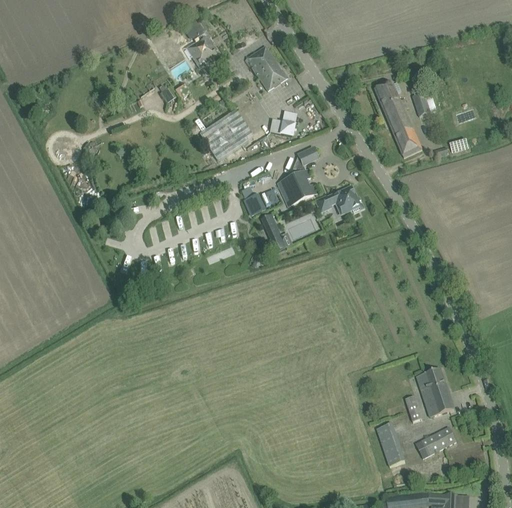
[(193,39),(182,46),(189,56),(192,55),(196,61),(198,60),(202,61),(204,63),(211,58),(212,60),(222,54),(215,44),(213,46),(212,45),(214,43),(208,33),(206,35),(202,30),(205,28),(204,26),(206,25),(203,20),(200,22),(199,20),(187,28),(196,41),(195,42),(195,41),(194,42),(193,39)]
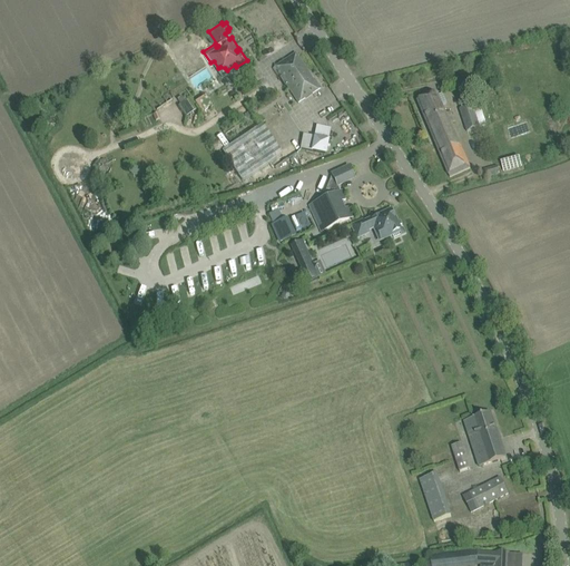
[(313,76),(295,49),(273,65),(285,84),(287,83),(298,99),(321,85),(315,75),(313,76)]
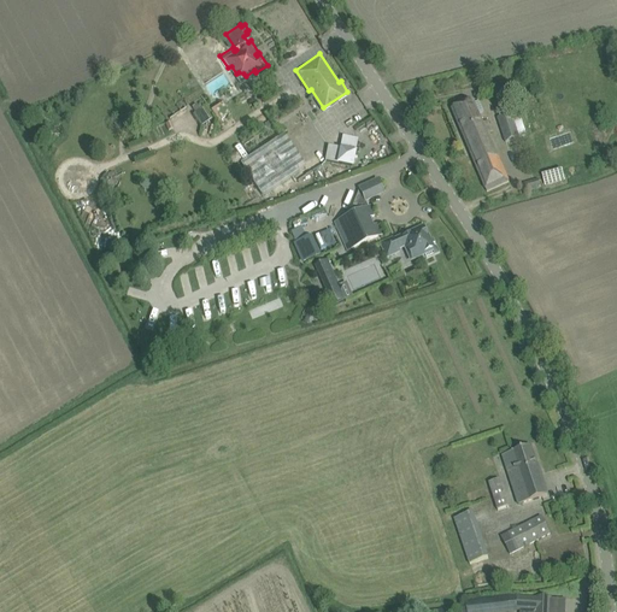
[(474,95),(452,105),(487,188),(509,178),(474,95)]
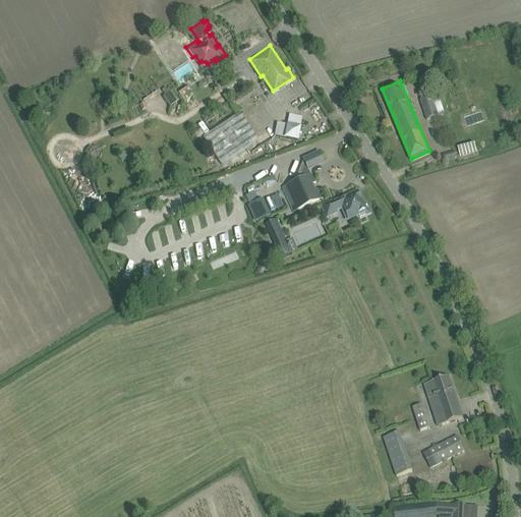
[(178,91),(184,100),(193,94),(187,84),(178,91)]
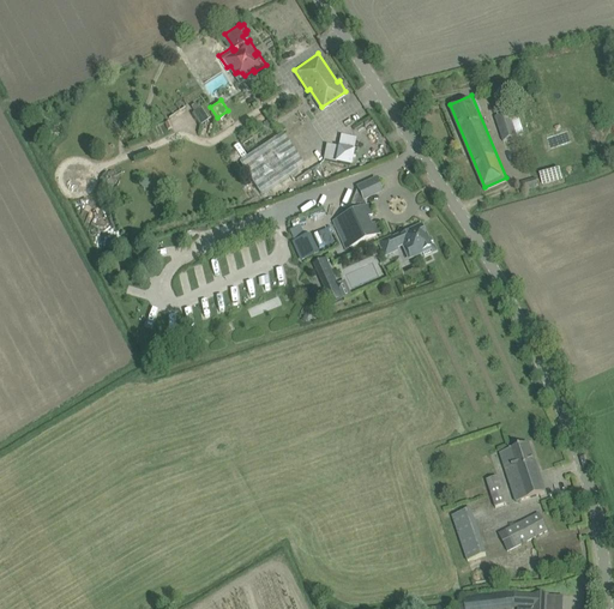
[(516,107),(494,114),(503,138),(524,131),(516,107)]
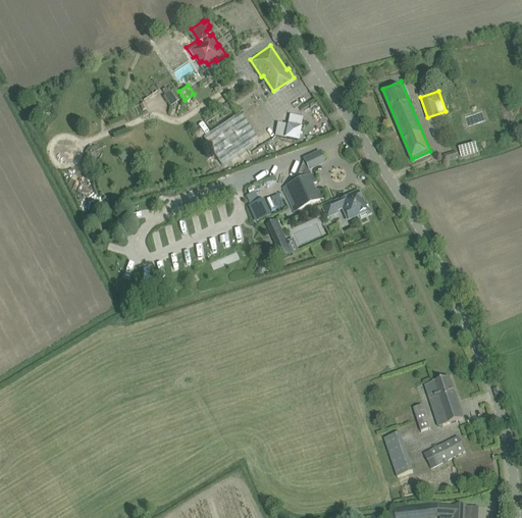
[(219,161),(256,139),(239,109),(201,133),(219,161)]
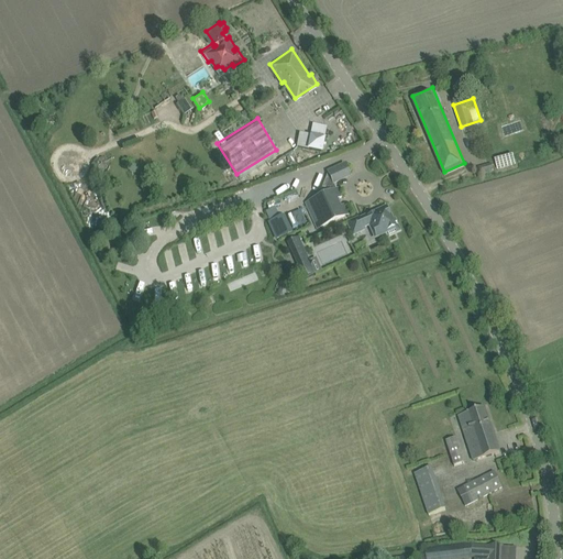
[(296,143),(322,150),(324,134),(327,123),(312,120),(310,132),(299,129),(296,143)]
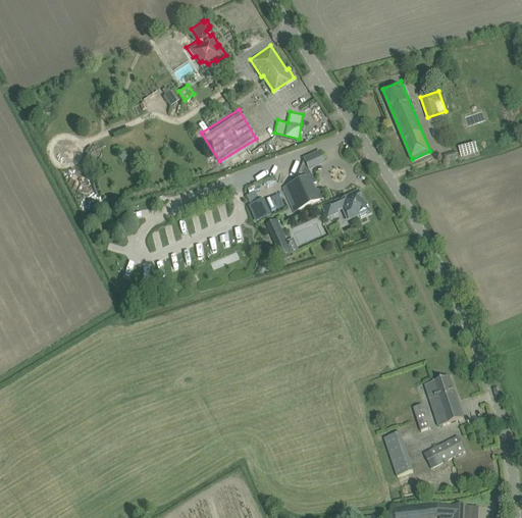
[(459,153),(476,150),(475,141),(458,144),(459,153)]
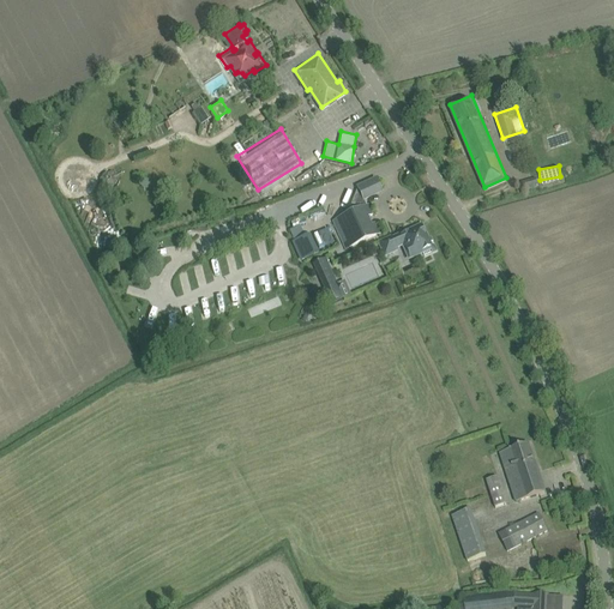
[(522,187),(539,184),(536,174),(519,179),(522,187)]
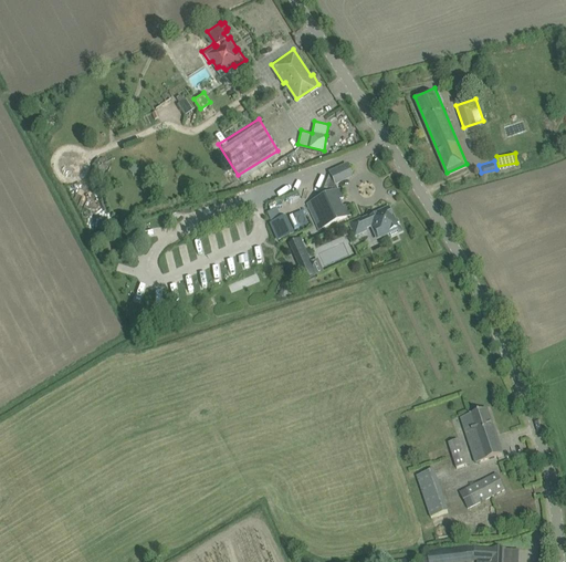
[(329,168),(334,179),(350,172),(346,162),(329,168)]
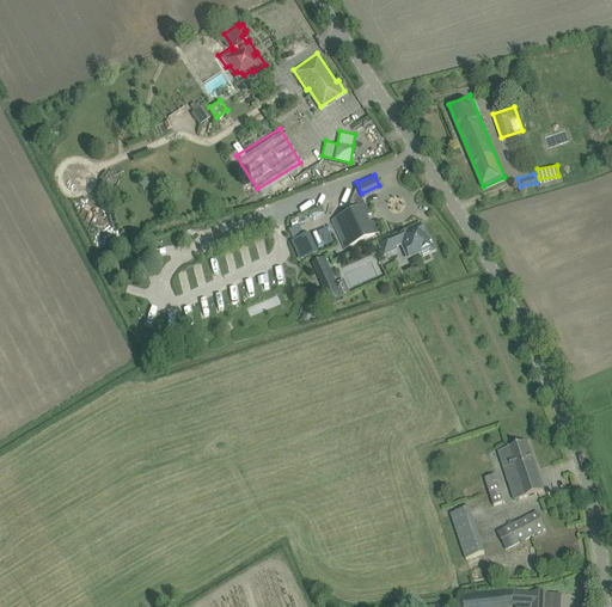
[(369,220),(366,213),(371,210),(367,201),(331,216),(344,244),(379,228),(374,218),(369,220)]
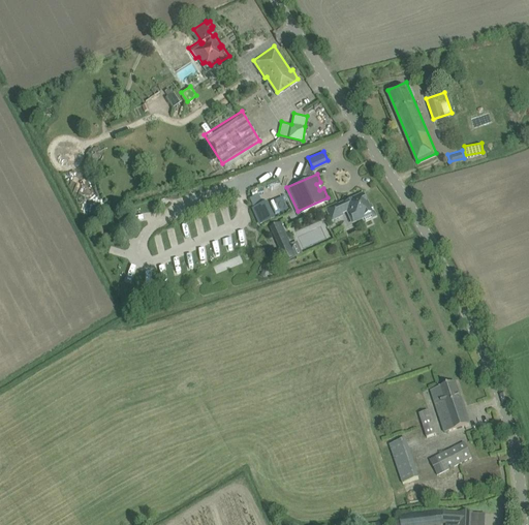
[(343,212),(342,210),(346,208),(348,209),(351,216),(359,214),(360,215),(364,213),(366,217),(376,212),(371,202),(368,204),(363,192),(339,203),(338,201),(327,206),(332,217),(343,212)]
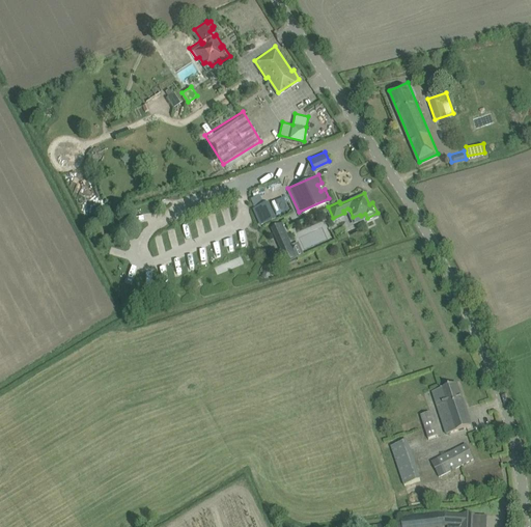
[(297,254),(282,221),(271,225),(285,259),(297,254)]
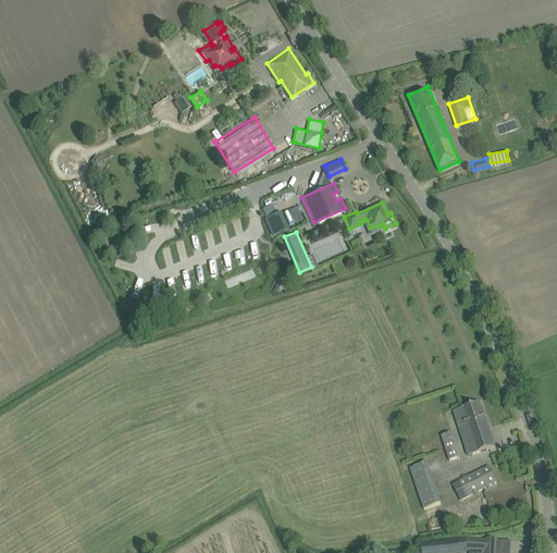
[(457,417),(459,424),(468,453),(494,444),(485,417),(484,418),(479,400),(450,409),(454,418),(457,417)]
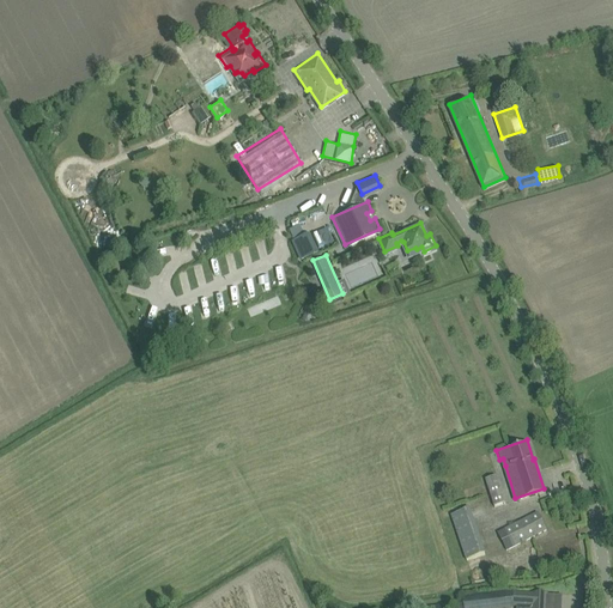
[(485,475),(495,503),(505,499),(496,472),(485,475)]
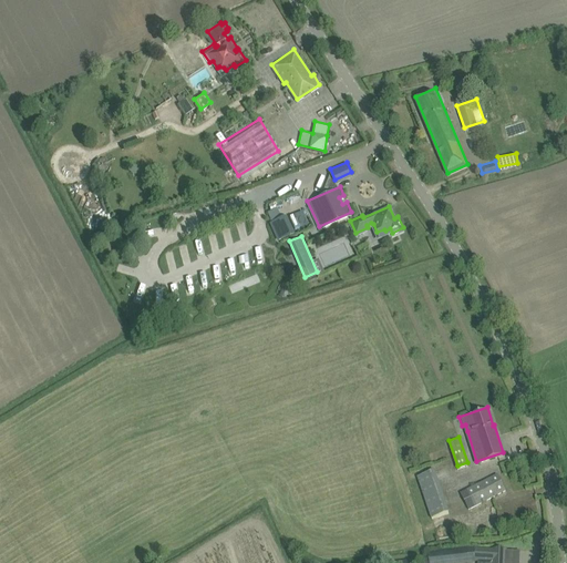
[(434,468),(416,473),(431,515),(449,509),(434,468)]
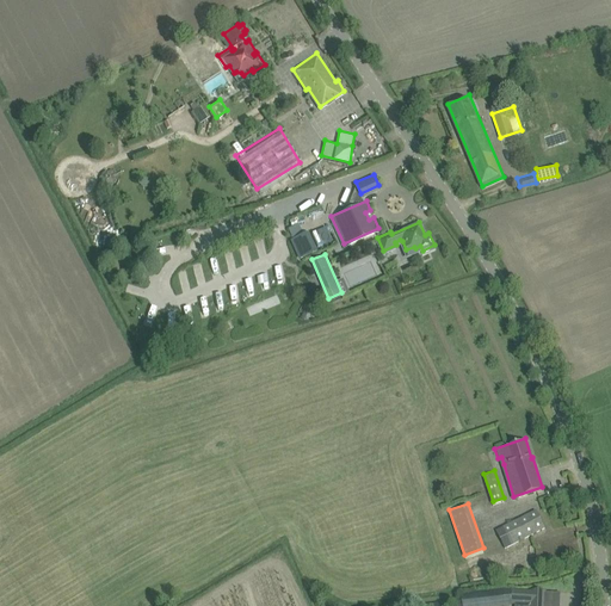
[(506,544),(534,530),(544,525),(536,507),(497,527),(506,544)]
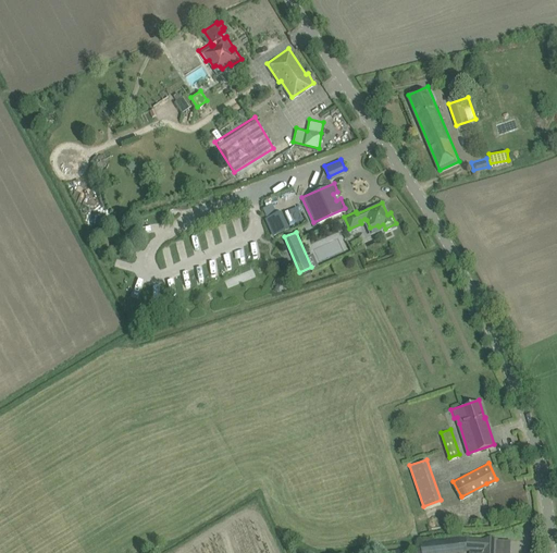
[(496,552),(498,537),(484,536),(484,537),(467,536),(467,548),(483,549),(483,552),(496,552)]
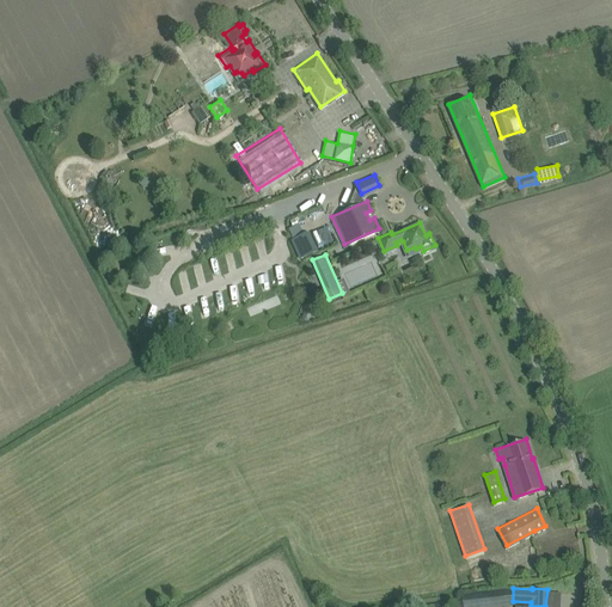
[(505,589),(475,593),(476,606),(506,602),(505,589)]
